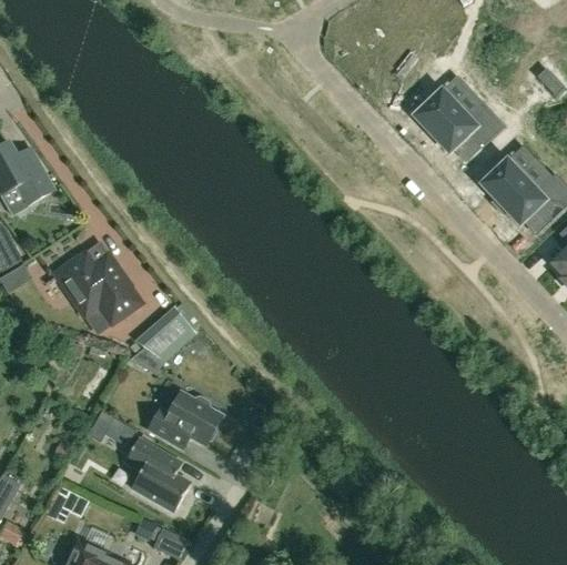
[(545,67),(535,77),(554,96),(564,87),(545,67)]
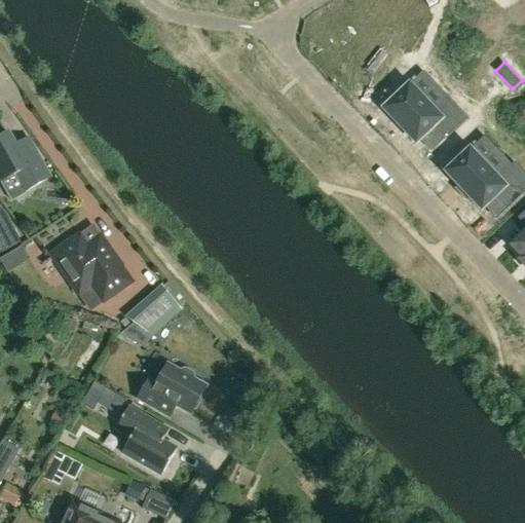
[(407,83),(382,107),(401,127),(402,129),(403,128),(408,135),(409,136),(414,142),(418,138),(434,123),(445,136),(466,115),(446,95),(432,108),(407,83)]
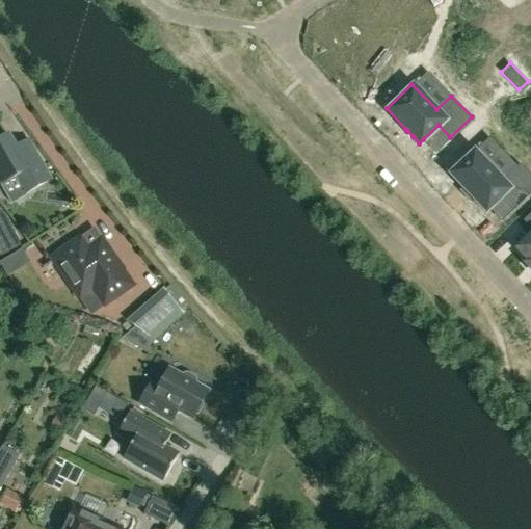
[(26,136),(14,143),(7,133),(0,137),(0,180),(1,182),(15,175),(24,191),(49,177),(26,136)]
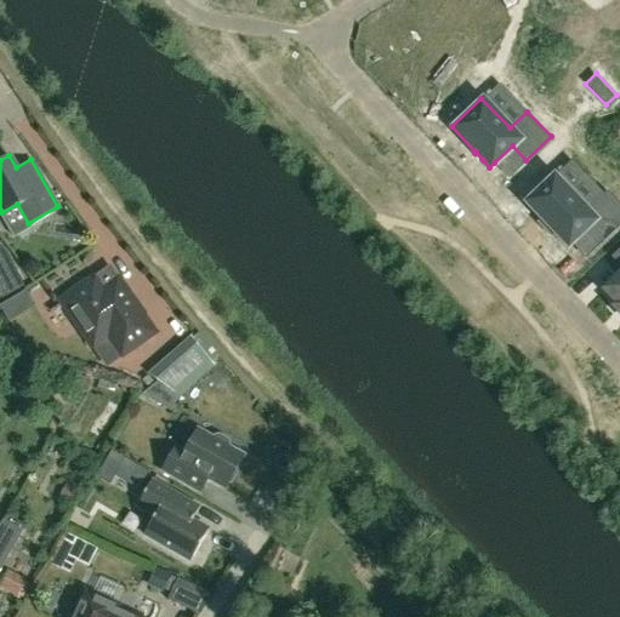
[(619,203),(606,188),(602,192),(585,209),(552,175),(524,201),(539,216),(540,217),(539,217),(551,230),(551,229),(552,230),(567,245),(570,243),(587,226),(601,240),(619,222),(619,203)]
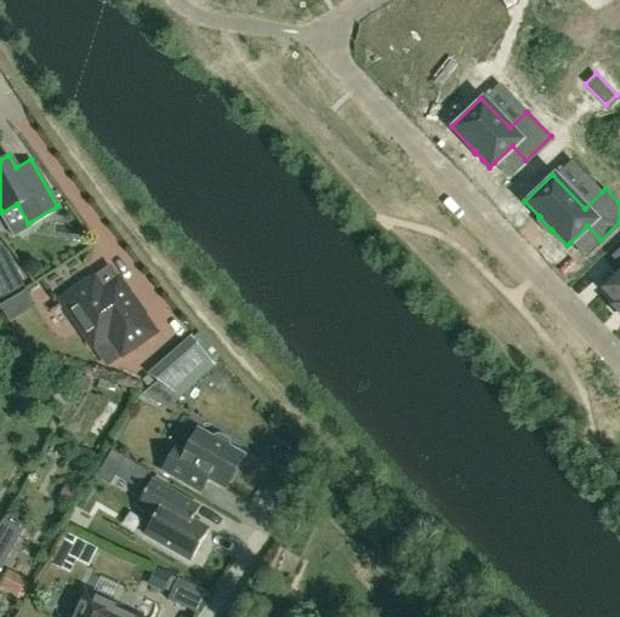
[(619,263),(619,270),(603,287),(616,301),(613,304),(619,312),(619,246),(612,255),(619,263)]
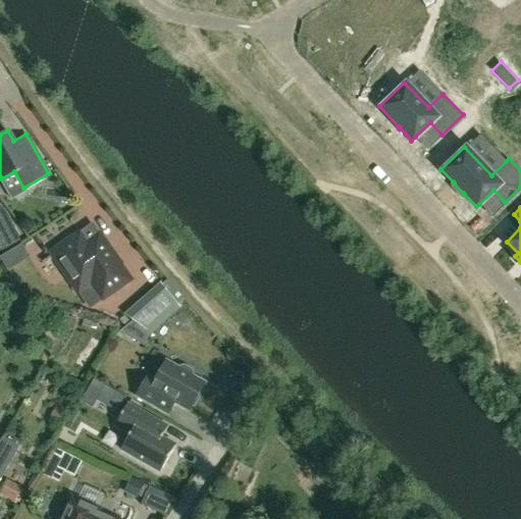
[(0,245),(18,236),(12,223),(0,229),(0,245)]
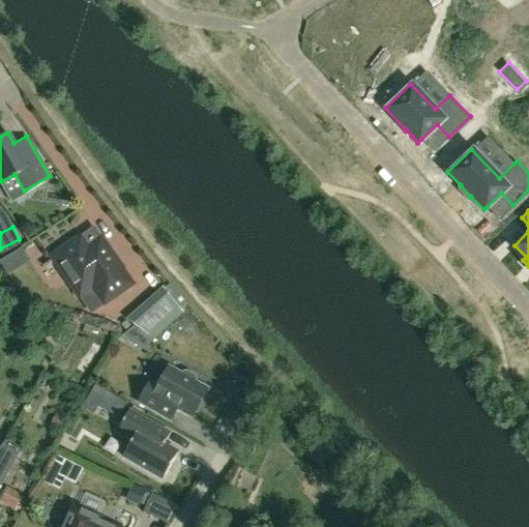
[(117,259),(109,246),(105,249),(103,245),(90,254),(79,237),(74,241),(71,238),(57,249),(59,252),(53,256),(79,292),(91,284),(103,300),(128,282),(114,261),(117,259)]
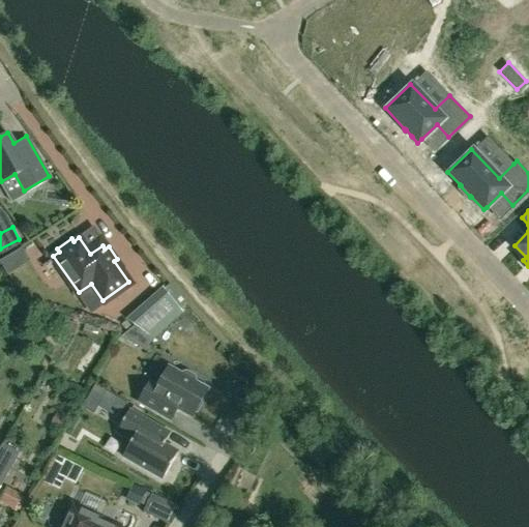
[(178,311),(158,288),(131,312),(151,334),(178,311)]
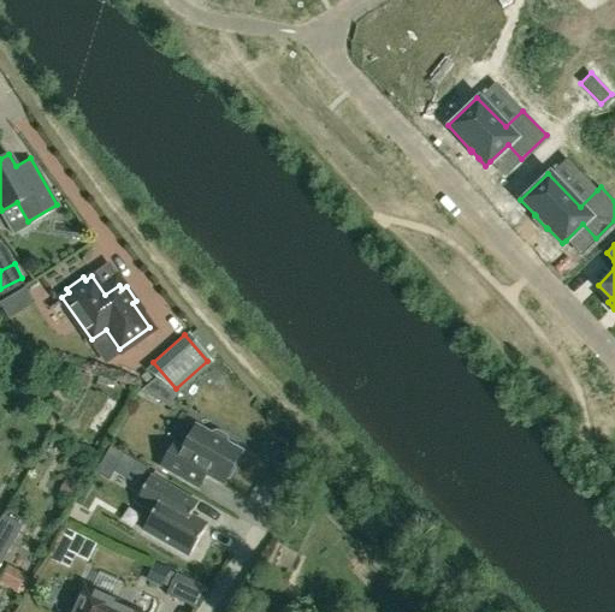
[(196,486),(205,471),(222,481),(224,476),(228,476),(234,467),(232,463),(240,450),(224,441),(226,438),(225,434),(216,428),(212,429),(210,433),(195,425),(182,445),(173,440),(159,465),(196,486)]
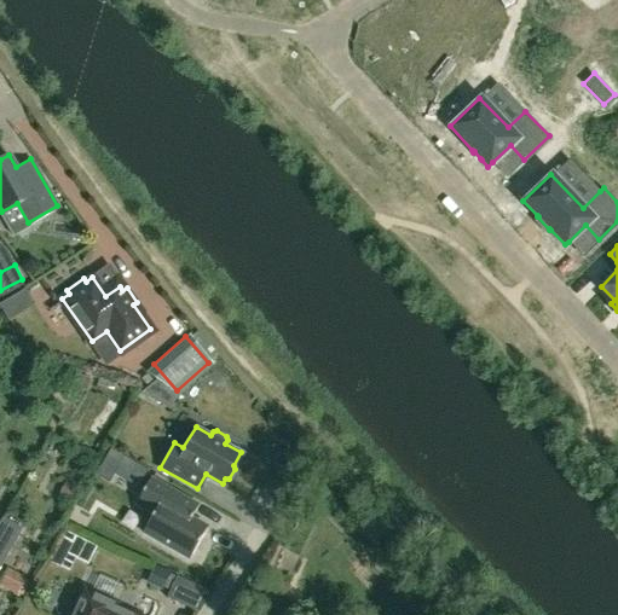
[(108,479),(114,470),(137,483),(146,466),(123,453),(110,446),(96,471),(108,479)]
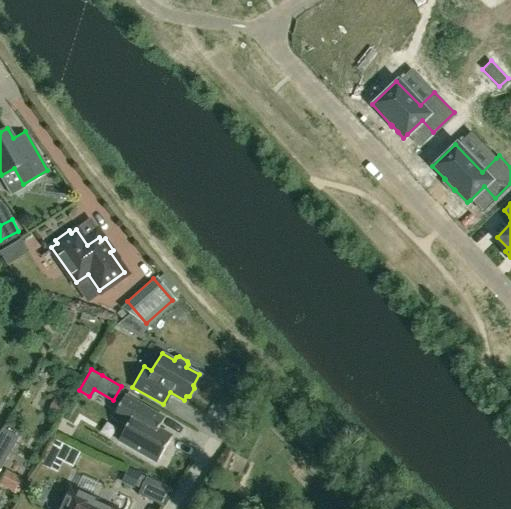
[(163,417),(144,406),(123,394),(112,415),(126,423),(117,439),(156,461),(170,435),(157,428),(163,417)]
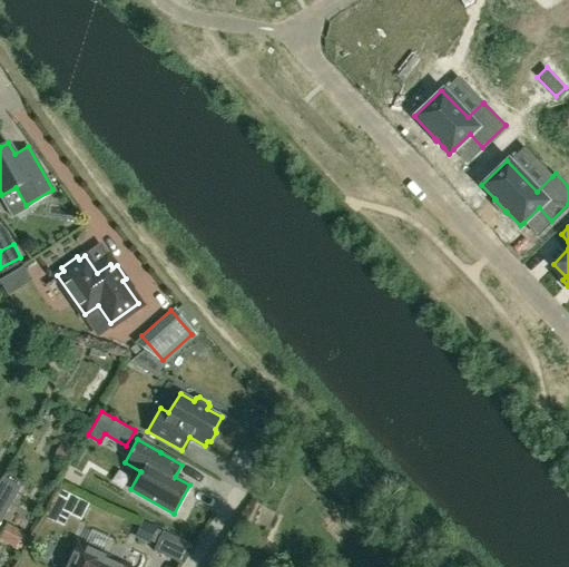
[(0,538),(13,545),(21,530),(6,522),(0,533),(0,538)]
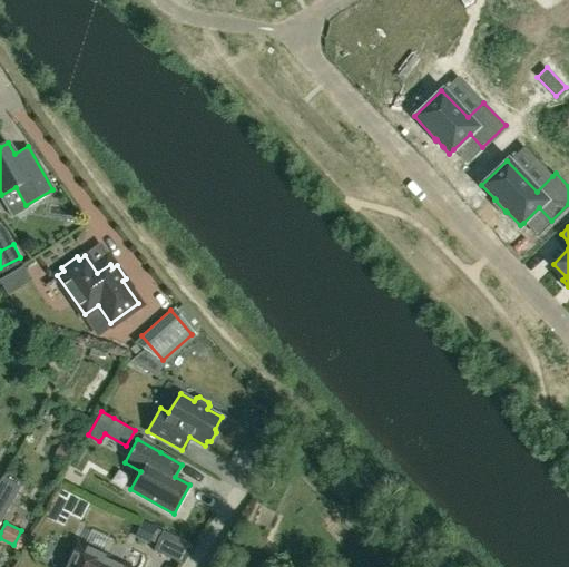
[(131,566),(105,555),(106,553),(76,538),(62,566),(131,566)]
